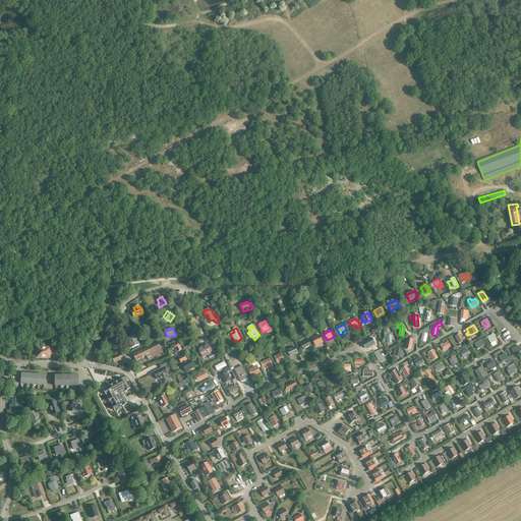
[(464,340),(466,340),(465,338),(463,339),(460,334),(455,337),(459,343),(464,341),(464,340)]
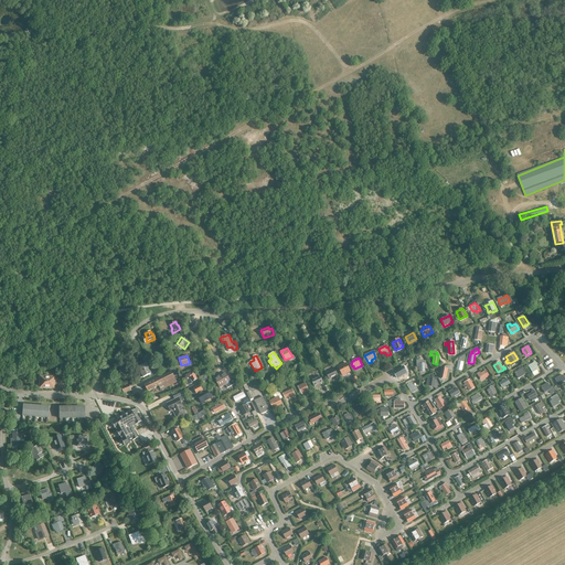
[(532,372),(533,373),(536,370),(536,369),(539,368),(535,362),(529,366),(532,372)]
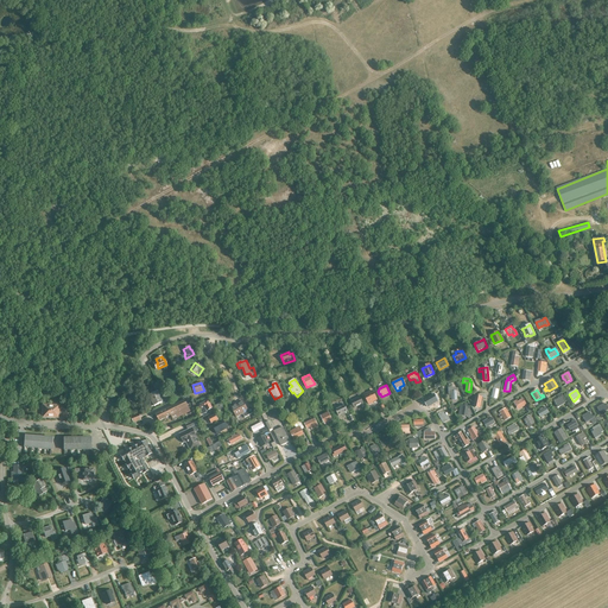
[(369,404),(373,403),(373,401),(377,400),(375,396),(373,391),(369,393),(365,396),(367,399),(369,404)]
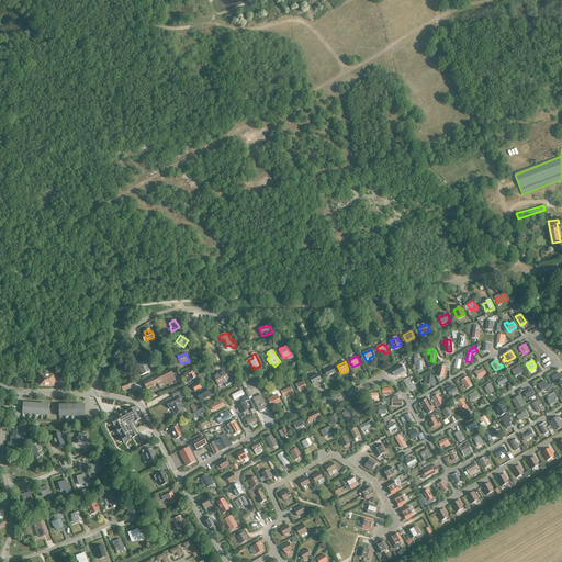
[(143,375),(150,371),(146,362),(138,367),(143,375)]
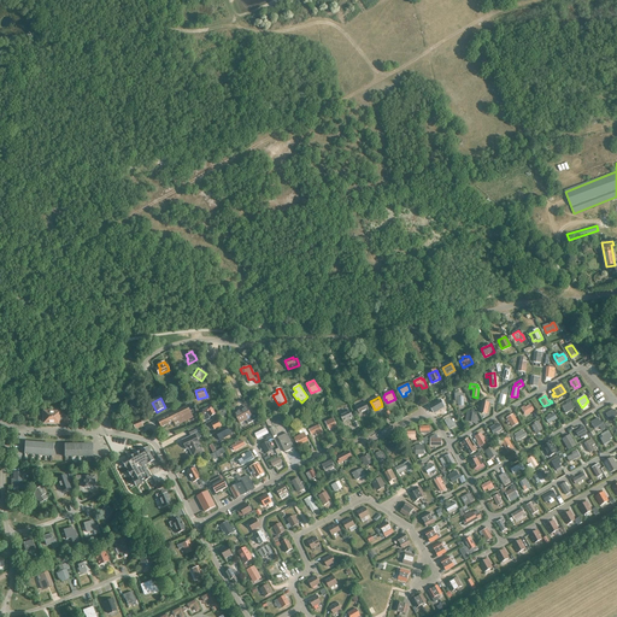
[(434,413),(445,407),(440,400),(429,406),(434,413)]
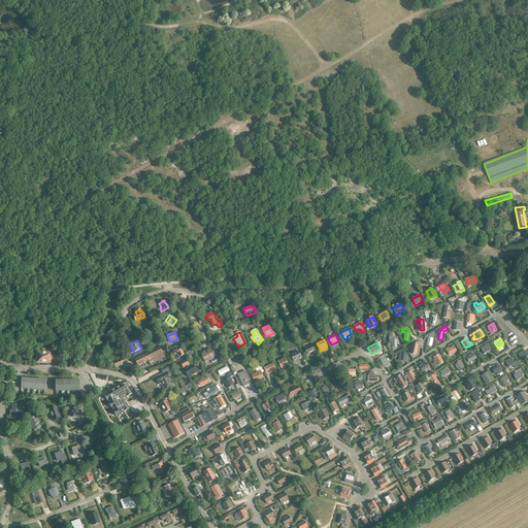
[(314,352),(315,354),(317,353),(312,344),(310,345),(304,349),(307,355),(314,352)]
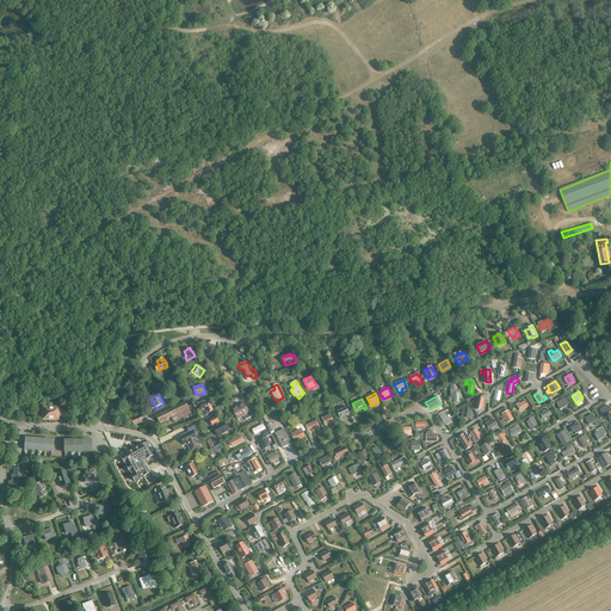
[(482,411),(485,400),(480,399),(479,400),(477,400),(477,401),(475,401),(473,403),(476,405),(475,408),(477,408),(477,409),(482,411)]
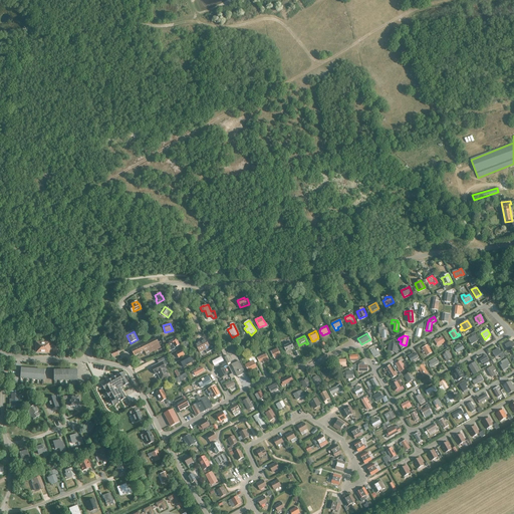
[(472,344),(477,341),(475,336),(469,339),(472,344)]
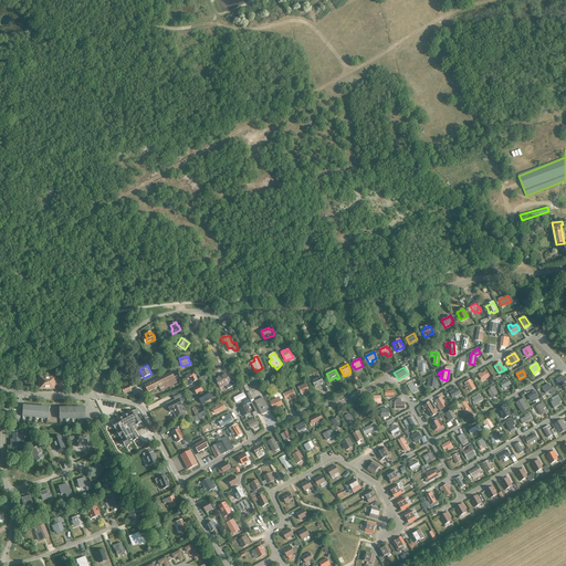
[(161,390),(178,383),(173,371),(145,385),(148,391),(159,386),(161,390)]
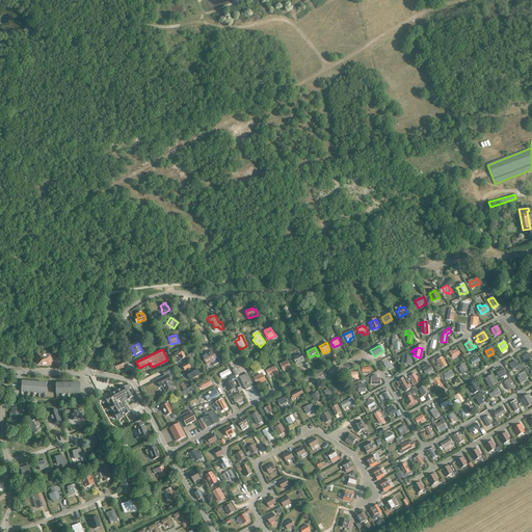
[(457,349),(456,349),(453,351),(452,350),(450,352),(453,357),(460,353),(457,349)]
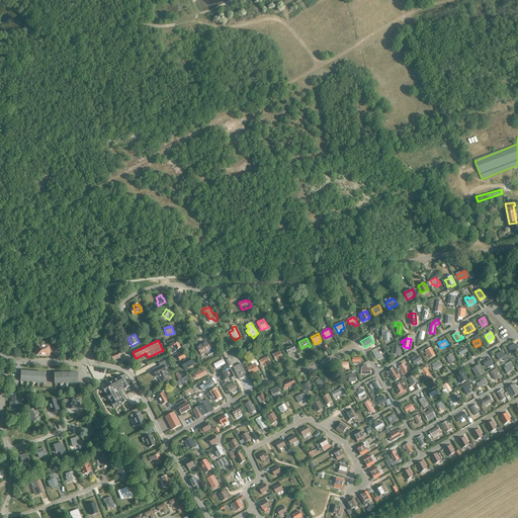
[(171,349),(173,352),(181,348),(177,341),(169,345),(171,349)]
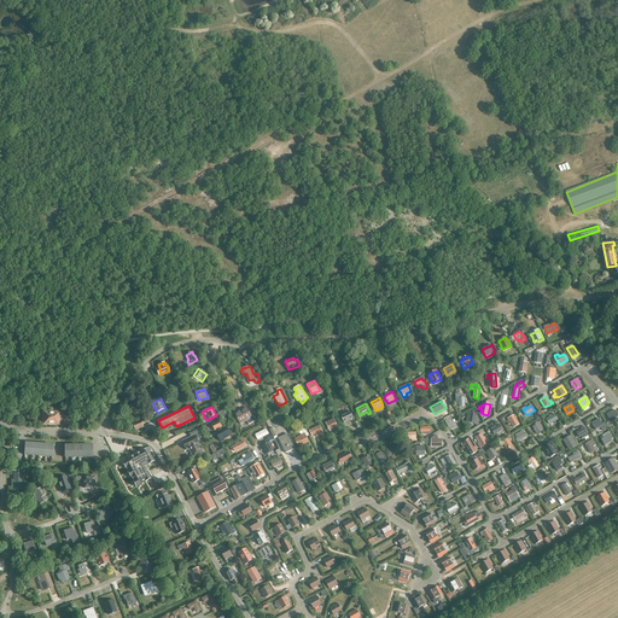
[(246,408),(234,415),(240,425),(246,421),(249,425),(258,419),(255,413),(251,415),(246,408)]
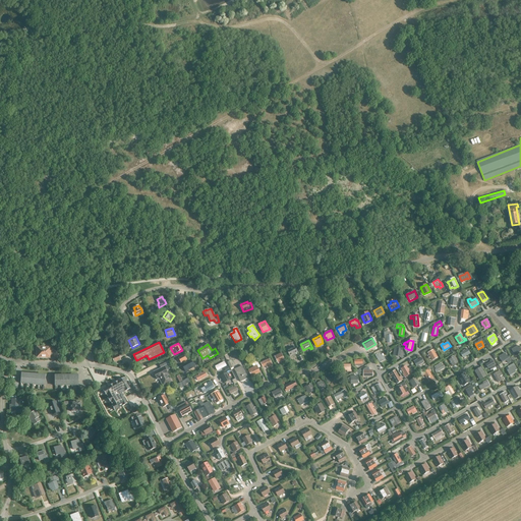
[(515,354),(520,351),(518,346),(512,349),(515,354)]
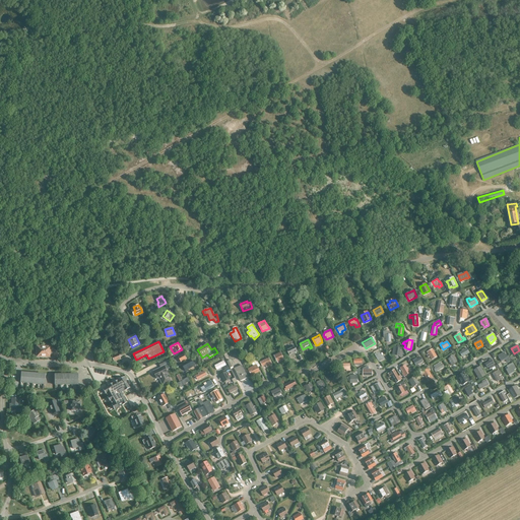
[(50,358),(51,347),(37,346),(37,356),(50,358)]
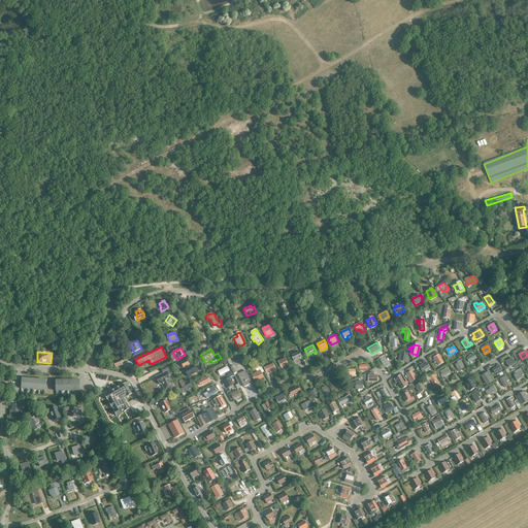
[(294,362),(302,358),(299,352),(291,356),(294,362)]
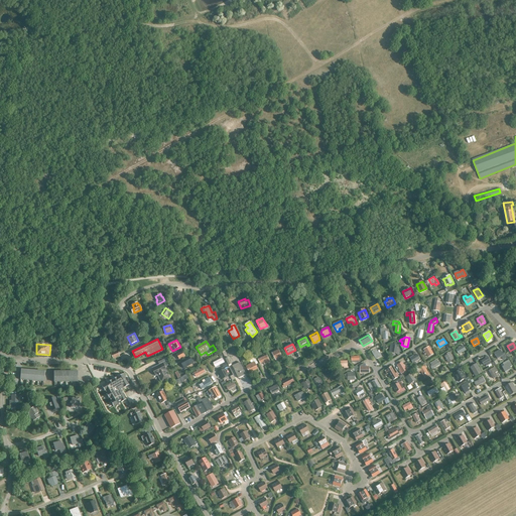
[(390,352),(392,353),(396,353),(397,346),(398,347),(398,345),(392,344),(390,352)]
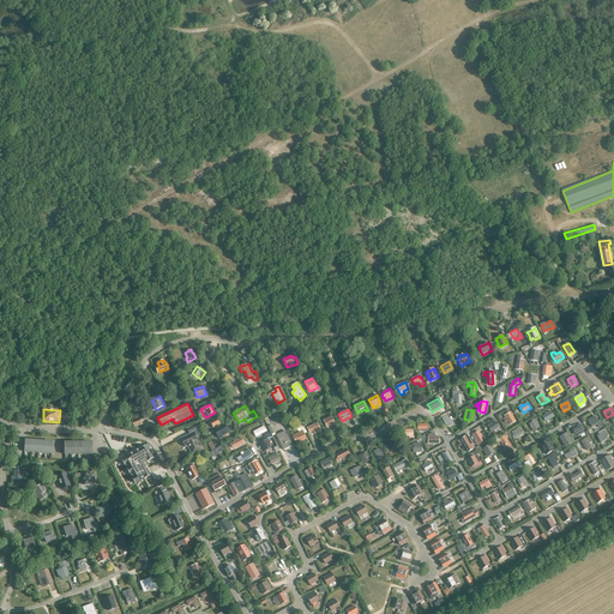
[(554,416),(551,411),(548,414),(547,413),(546,414),(546,415),(543,416),(546,421),(554,416)]
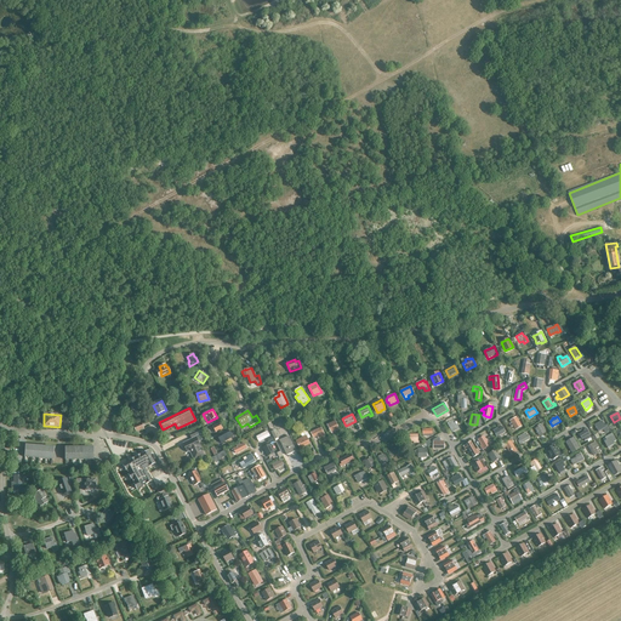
[(510,421),(511,423),(512,423),(516,429),(522,426),(517,417),(510,421)]
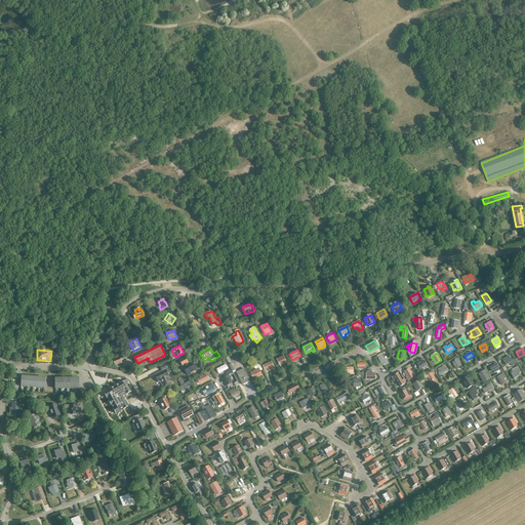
[(385,360),(382,355),(381,354),(376,356),(382,366),(389,362),(387,359),(385,360)]
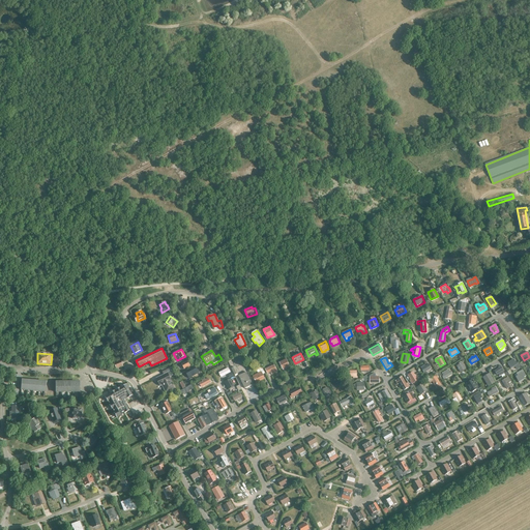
[(290,366),(287,359),(278,363),(281,367),(282,366),(283,370),(288,367),(289,370),(291,369),(290,366)]
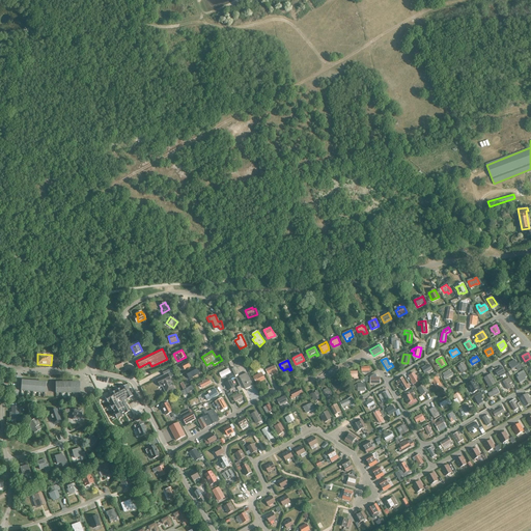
[(518,364),(514,360),(509,363),(510,366),(512,369),(516,367),(518,370),(521,368),(519,363),(518,364)]
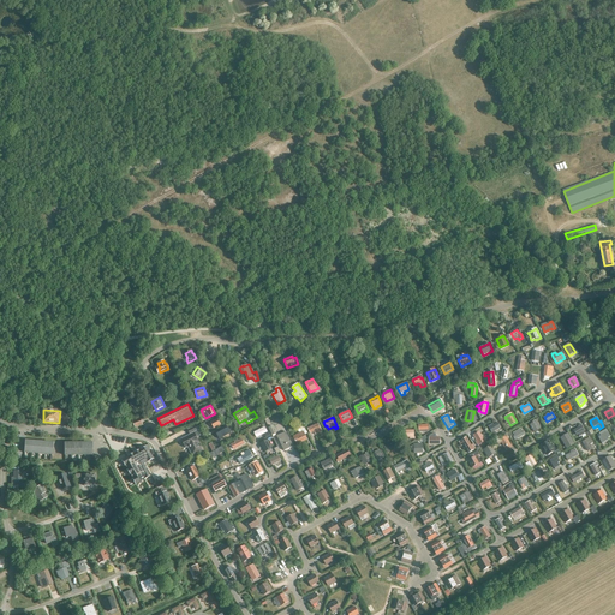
[(221,425),(218,419),(210,423),(214,429),(221,425)]
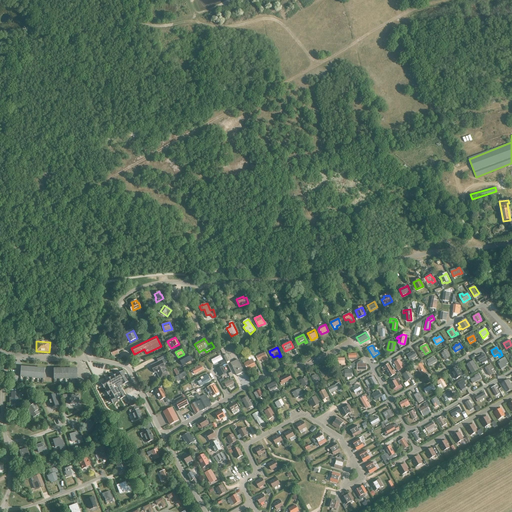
[(441,354),(444,359),(450,356),(447,351),(446,351),(446,350),(443,352),(443,353),(441,354)]
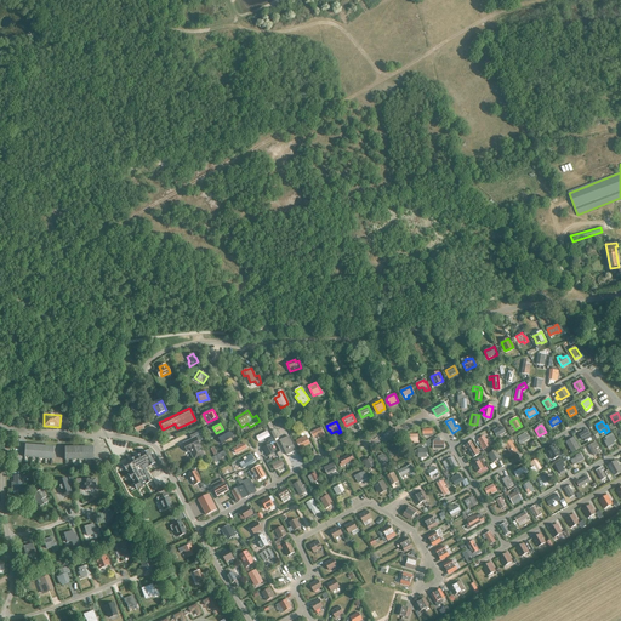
[(303,439),(297,443),(300,449),(311,444),(308,439),(311,438),(306,427),(302,428),(306,437),(303,438),(303,439)]
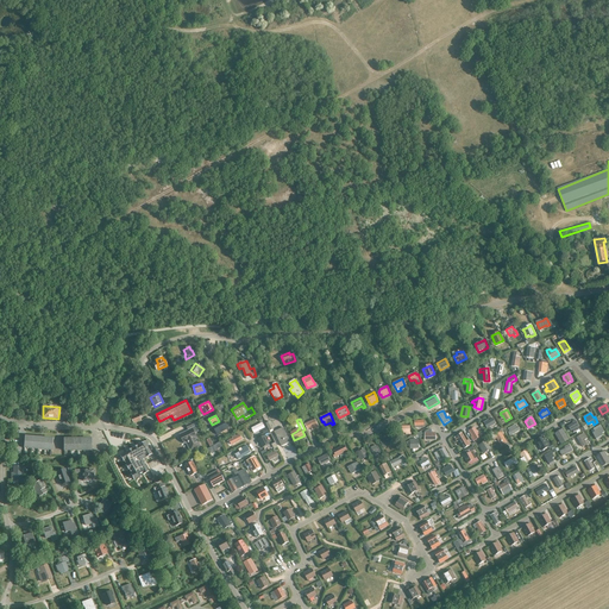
[(487,420),(484,422),(488,428),(495,424),(493,419),(488,421),(487,420)]
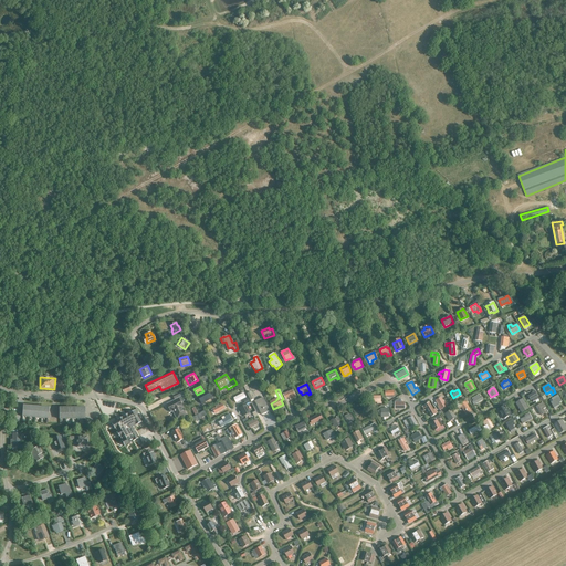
[(283,395),(285,399),(290,397),(291,400),(296,397),(293,390),(283,395)]
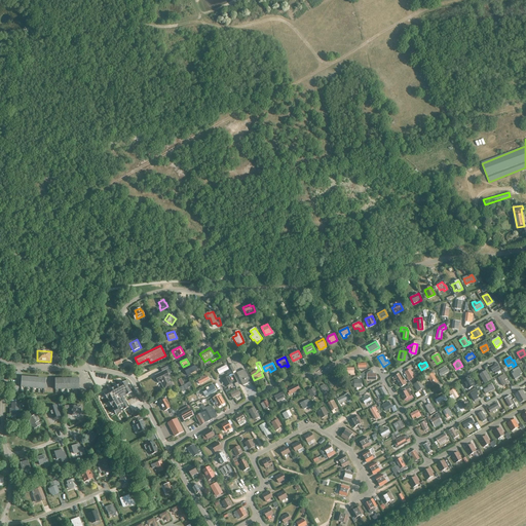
[(490,368),(493,372),(499,368),(496,363),(494,365),(495,366),(490,368)]
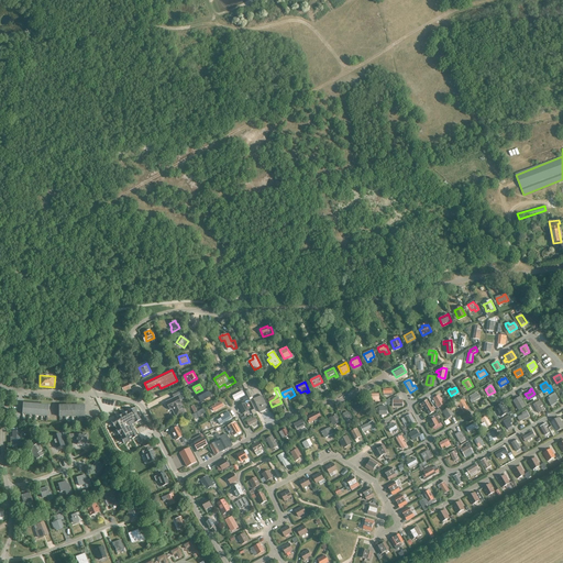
[(211,396),(208,390),(197,396),(200,403),(211,396)]
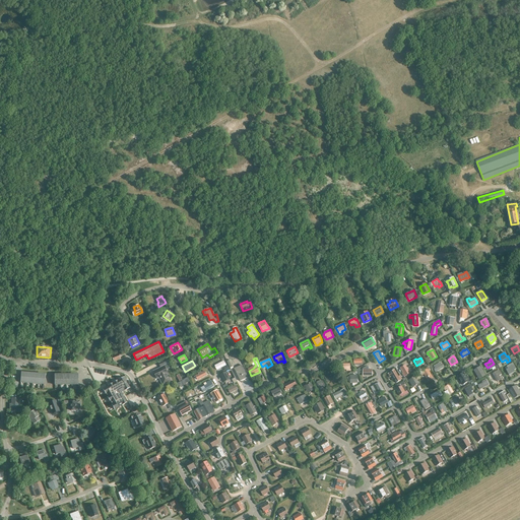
[(217,370),(225,365),(223,362),(215,366),(217,370)]
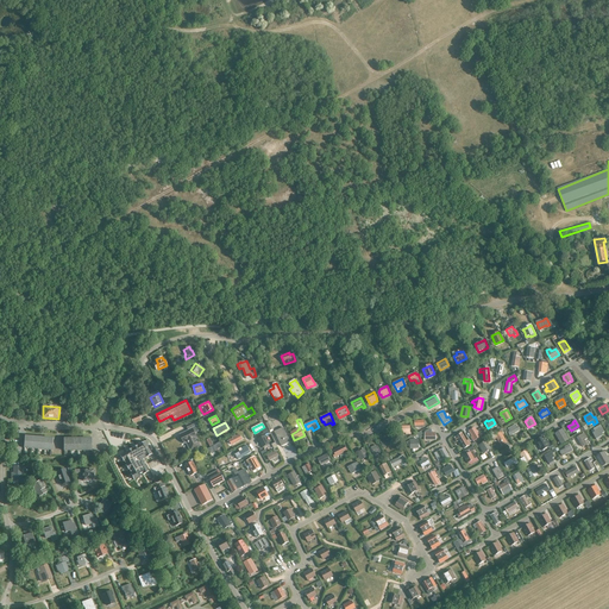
[(512,435),(519,431),(515,425),(508,429),(512,435)]
